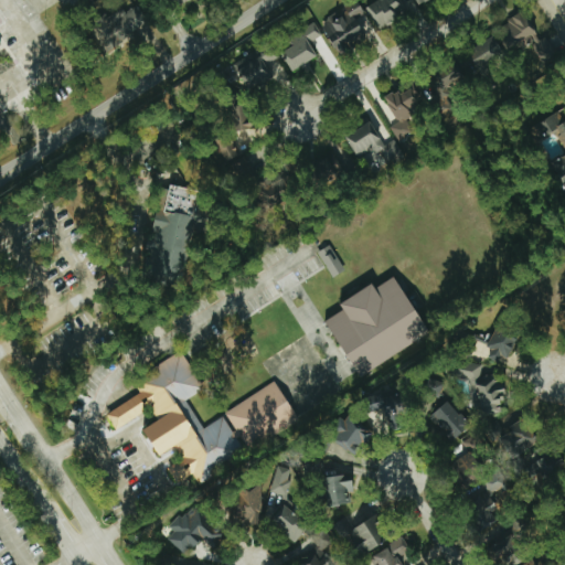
[(338,54),(368,39),(356,19),(364,14),(356,0),(355,0),(336,11),(337,12),(320,21),(338,54)]
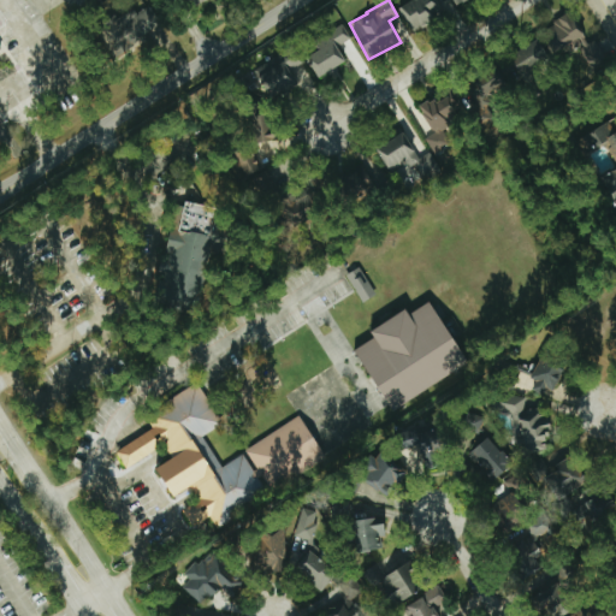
[(442,18),(433,0),(413,0),(398,6),(409,31),(442,18)]
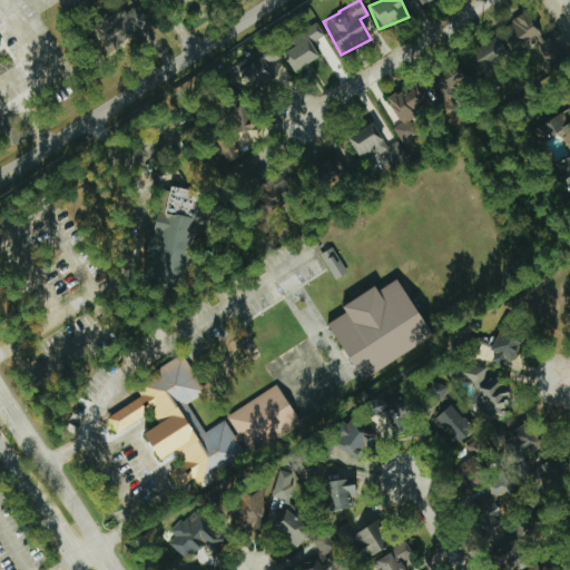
[(149,27),(138,5),(94,26),(105,48),(149,27)]
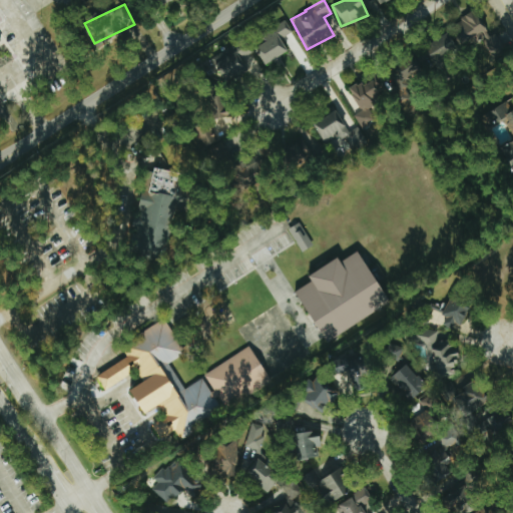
[(464,46),(481,38),(492,59),(505,52),(496,33),(489,37),(476,11),(452,23),(464,46)]
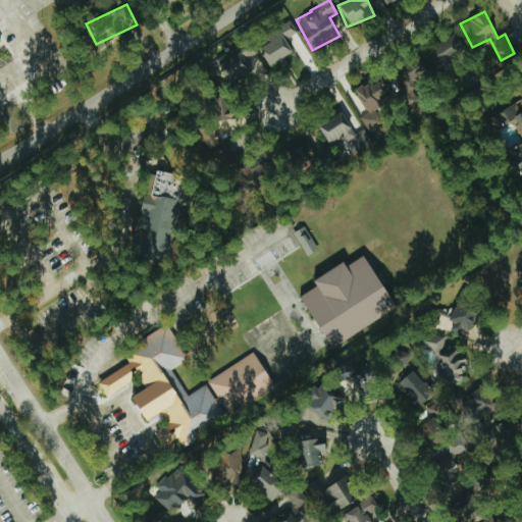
[(270,67),(294,52),(284,39),(295,33),(288,21),(267,36),(271,42),(259,50),(270,67)]
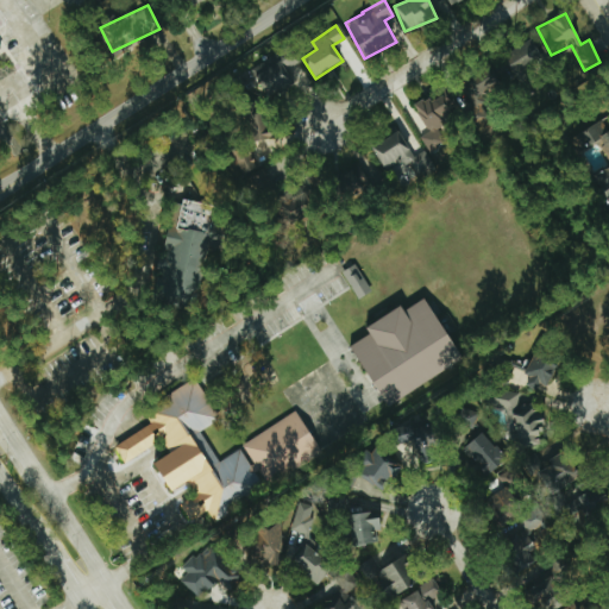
[(504,55),(515,77),(546,63),(535,41),(504,55)]
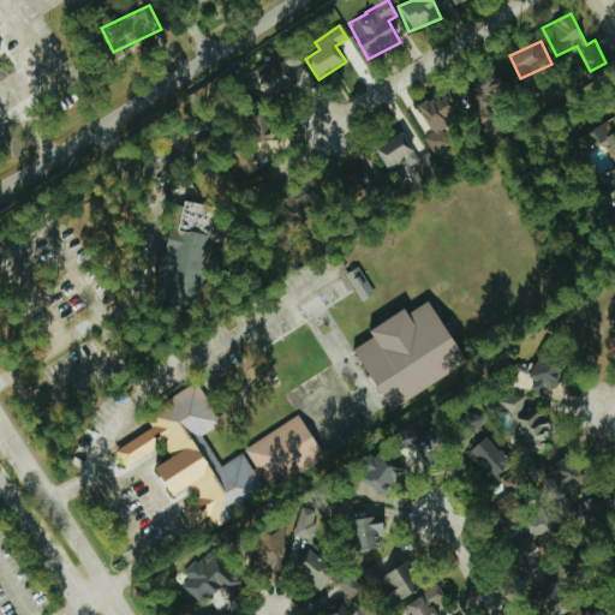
[(292,49),(255,69),(270,99),(298,84),(306,100),(315,95),(292,49)]
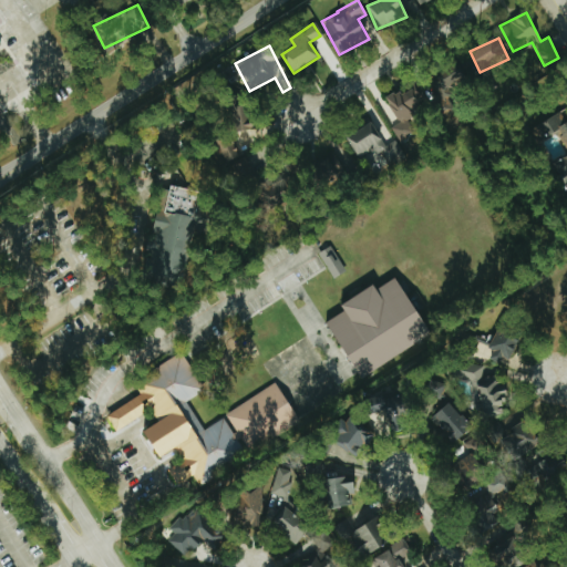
[(429,75),(440,104),(449,101),(446,95),(464,89),(455,65),(429,75)]
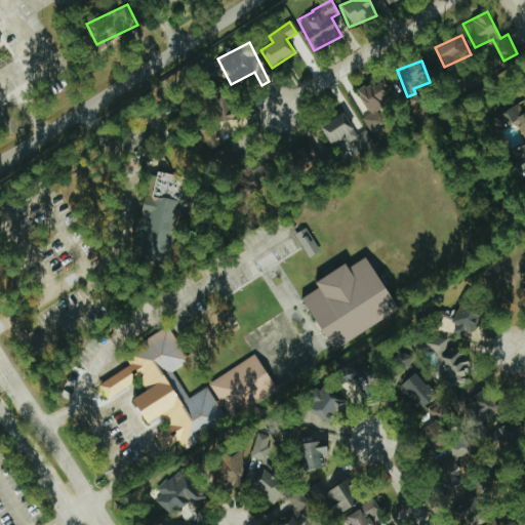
[(393,104),(381,81),(359,92),(369,114),(362,118),(368,130),(382,123),(377,112),(393,104)]
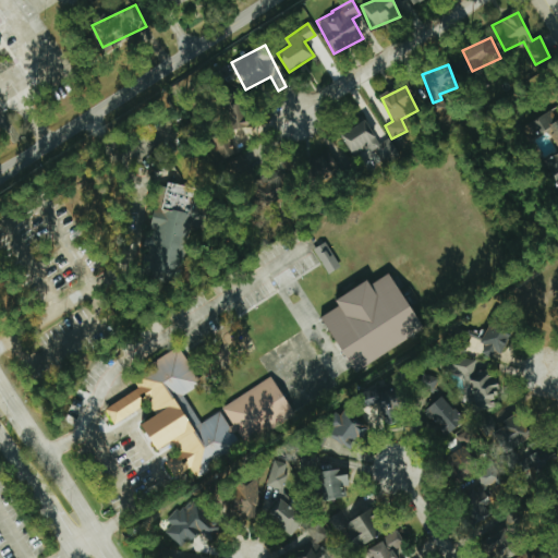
[(244,106),(230,110),(238,132),(252,126),(244,106)]
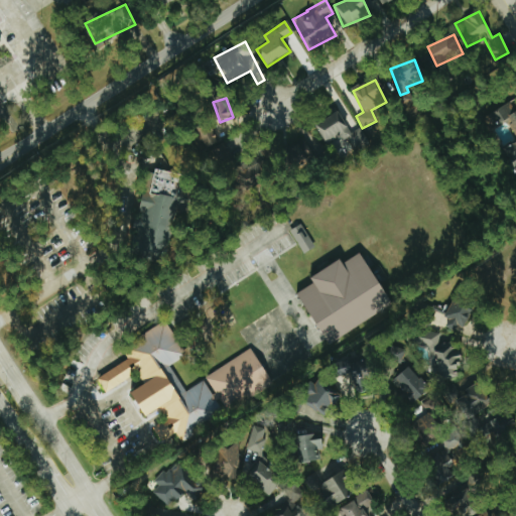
[(315,125),(326,144),(332,141),(341,157),(368,143),(360,128),(351,133),(339,112),(315,125)]
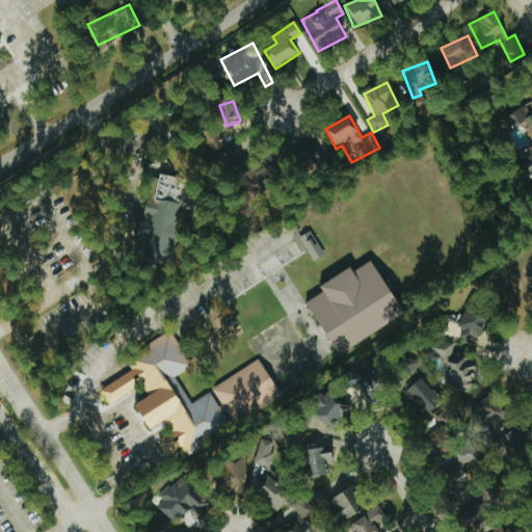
[(225,147),(214,129),(203,136),(213,154),(225,147)]
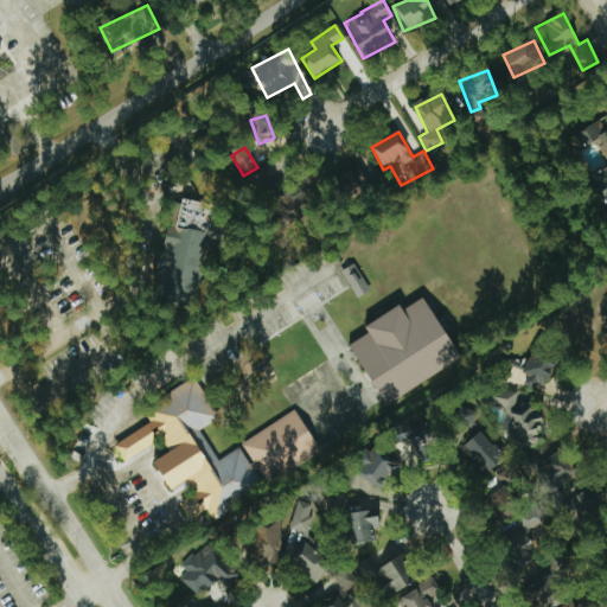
[(151,289),(191,305),(221,203),(178,186),(151,289)]
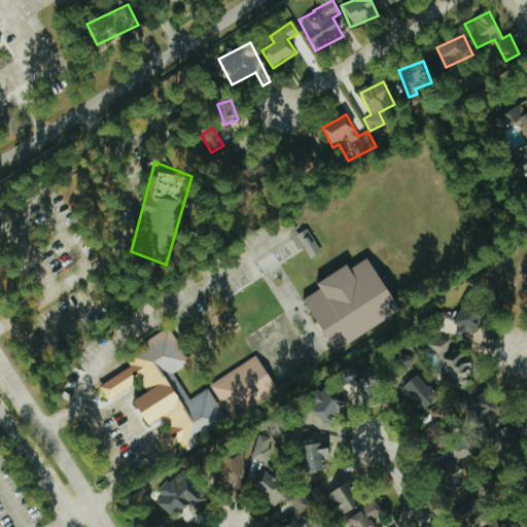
[(251,190),(268,187),(265,173),(248,176),(251,190)]
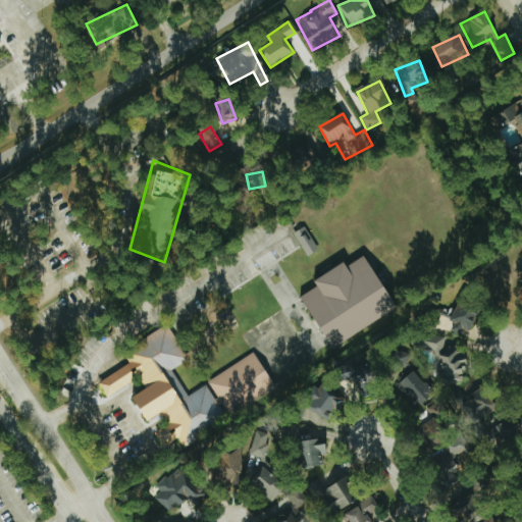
[(294,231),(304,256),(317,251),(306,226),(294,231)]
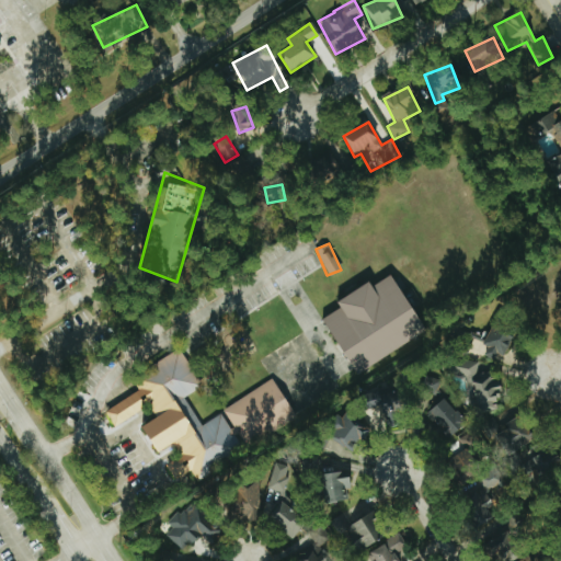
[(321,317),(341,305),(336,298),(368,277),(373,283),(390,271),(425,327),(357,371),(321,317)]
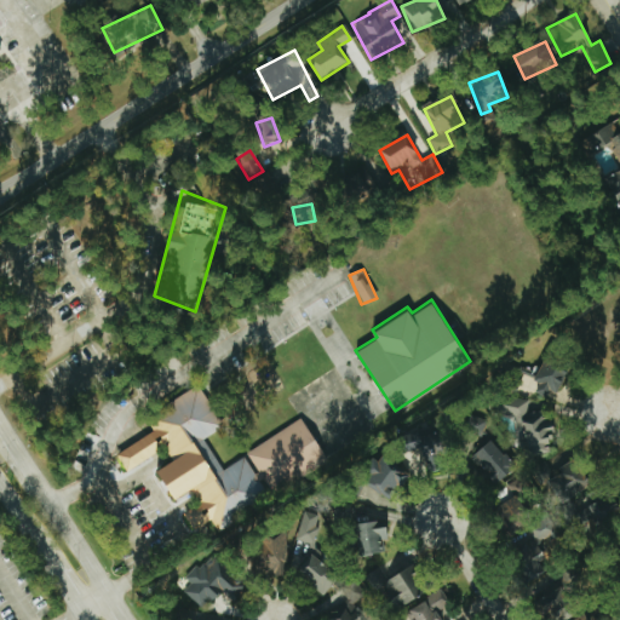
[(535,391),(546,396),(550,389),(557,394),(572,366),(547,354),(534,379),(540,383),(535,391)]
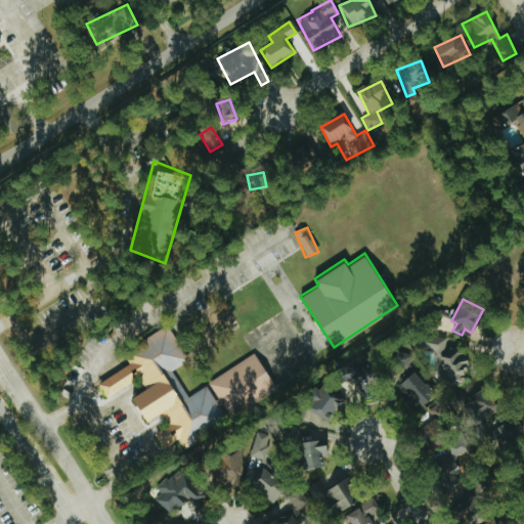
[(122,351),(167,322),(189,358),(171,369),(188,396),(206,385),(215,399),(218,398),(208,382),(254,351),(277,388),(232,419),(222,403),(219,405),(228,420),(184,447),(178,438),(164,446),(155,432),(168,423),(138,377),(106,397),(98,383),(129,362),(122,351)]
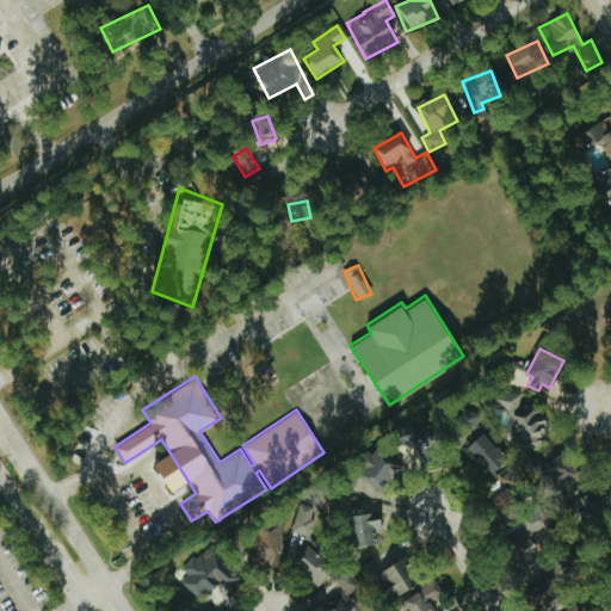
[(550,458),(544,482),(567,488),(569,482),(573,482),(579,458),(557,452),(559,449),(542,444),(549,417),(537,413),(538,408),(519,403),(522,395),(498,389),(494,407),(506,409),(503,420),(516,423),(511,444),(542,452),(541,456),(550,458)]
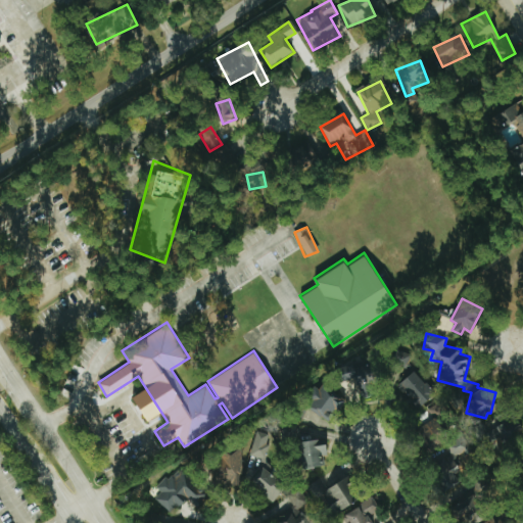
[(359,377),(360,396),(381,395),(380,365),(353,366),(352,365),(345,365),(346,378),(359,377)]
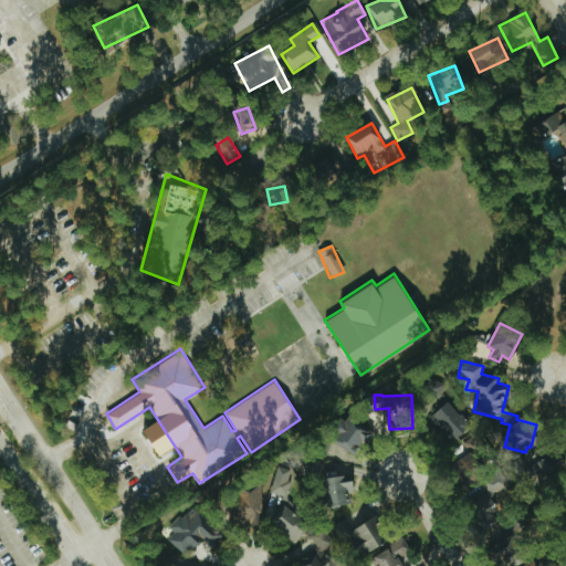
[(430,417),(452,443),(472,428),(450,400),(430,417)]
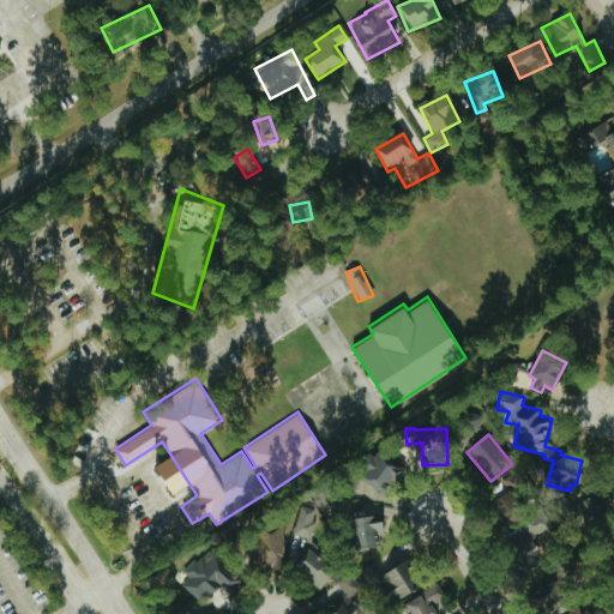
[(362,481),(390,494),(404,464),(377,452),(362,481)]
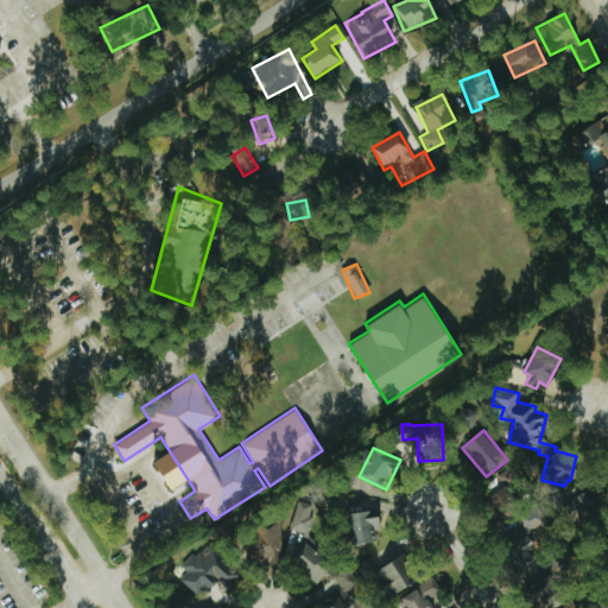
[(521,513),(523,513),(513,487),(519,485),(513,469),(494,475),(500,489),(487,493),(499,524),(502,523),(519,569),(538,562),(521,513)]
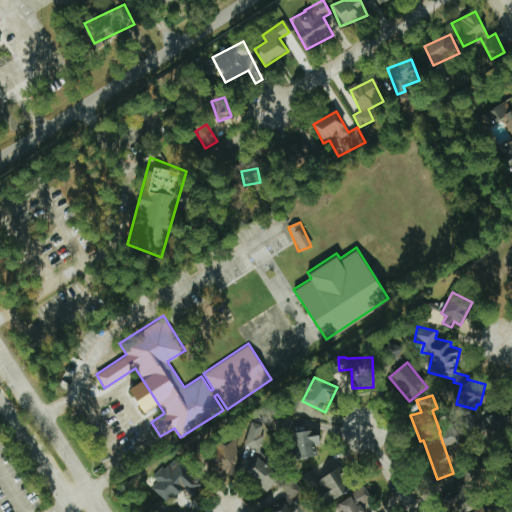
[(311,419),(275,418),(275,431),(298,431),(298,456),(316,457),(316,445),(320,446),(320,430),(311,430),(311,419)]
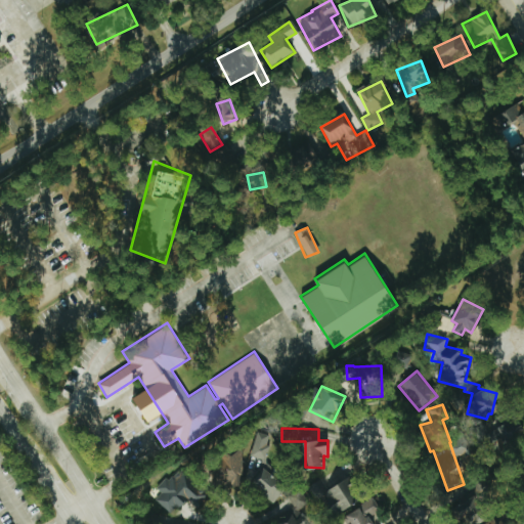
[(249,455),(263,460),(270,436),(256,432),(249,455)]
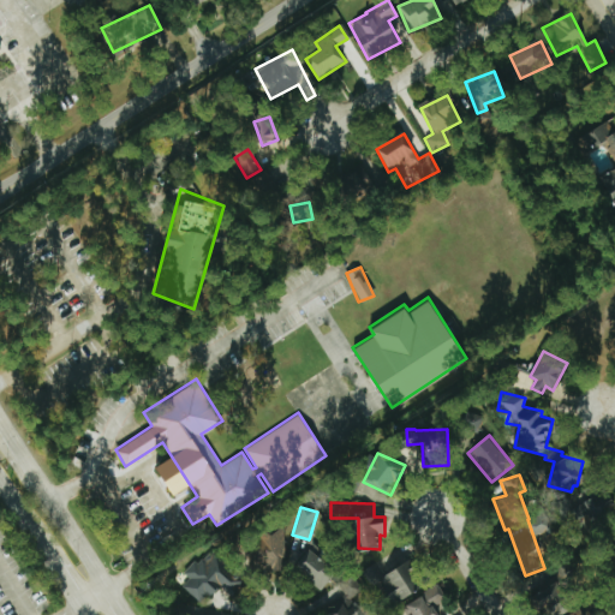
[(282,572),(284,527),(257,526),(256,571),(282,572)]
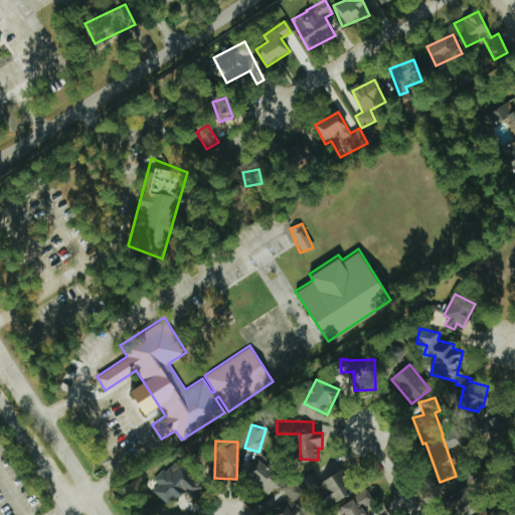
[(267,494),(283,479),(262,458),(246,473),(267,494)]
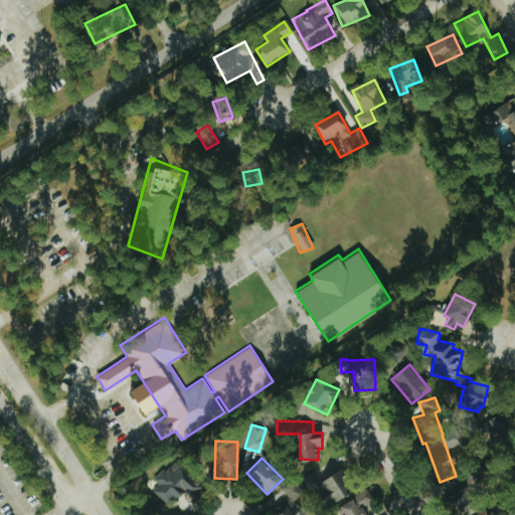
[(152,491),(169,505),(183,490),(193,499),(205,486),(175,459),(155,481),(158,485),(152,491)]
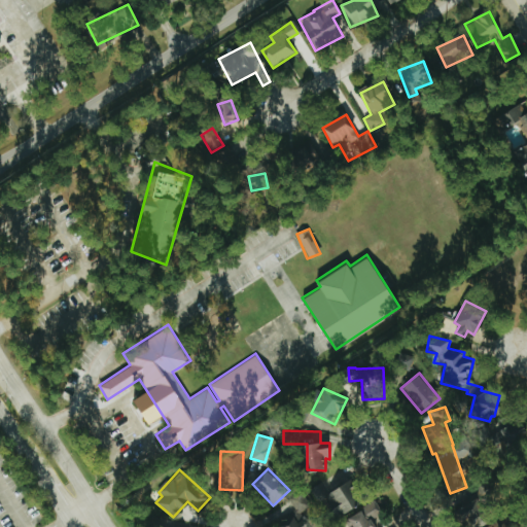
[(322,497),(336,520),(365,501),(351,479),(322,497)]
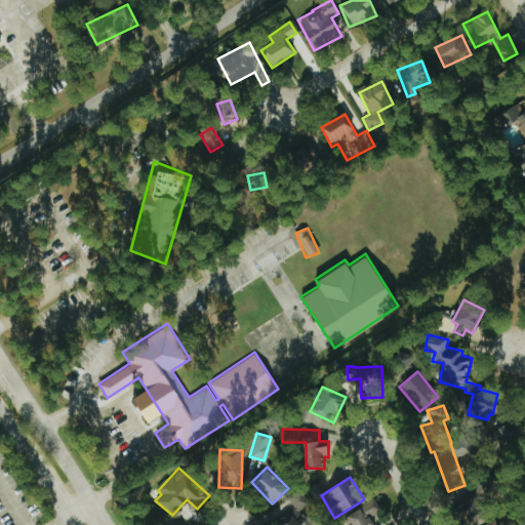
[(306,524),(297,511),(304,507),(298,498),(293,501),(296,507),(274,521),(276,524),(306,524)]
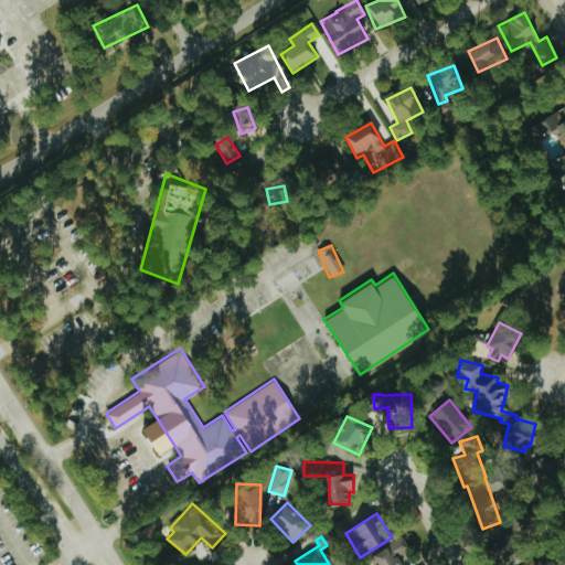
[(513,564),(537,564),(512,537),(499,550),(513,564)]
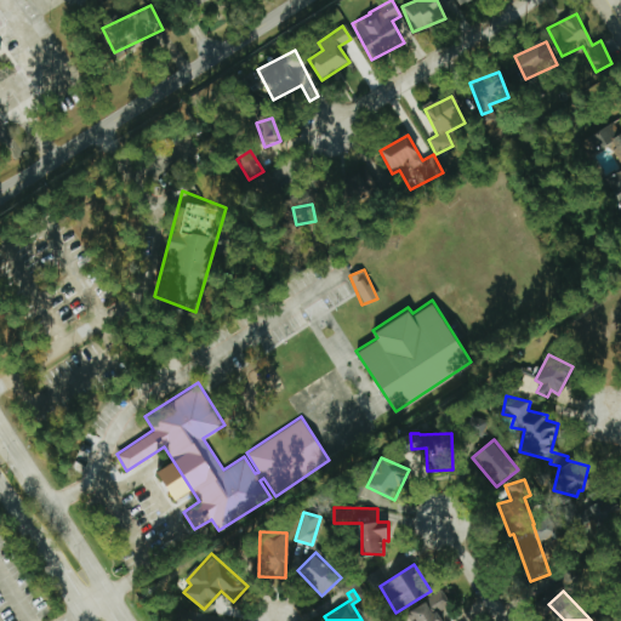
[(405,610),(410,620),(443,620),(437,609),(446,604),(440,593),(405,610)]
